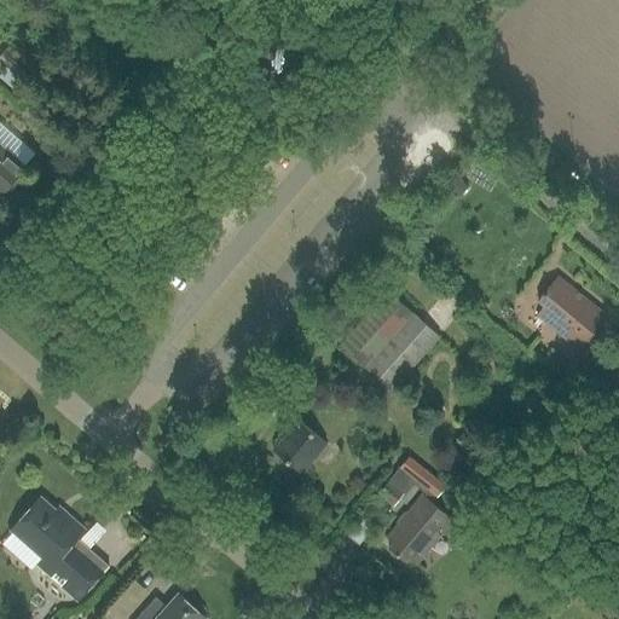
[(0,191),(1,194),(25,163),(0,142),(0,191)]
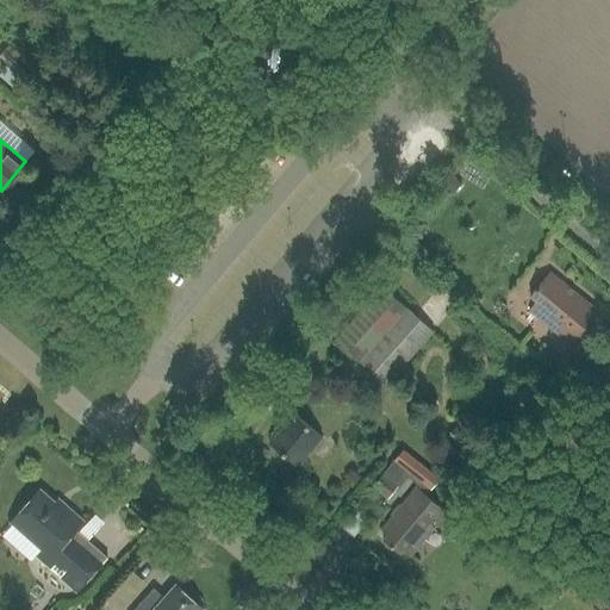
[(572,346),(599,312),(552,273),(533,297),(537,300),(529,311),(572,346)]
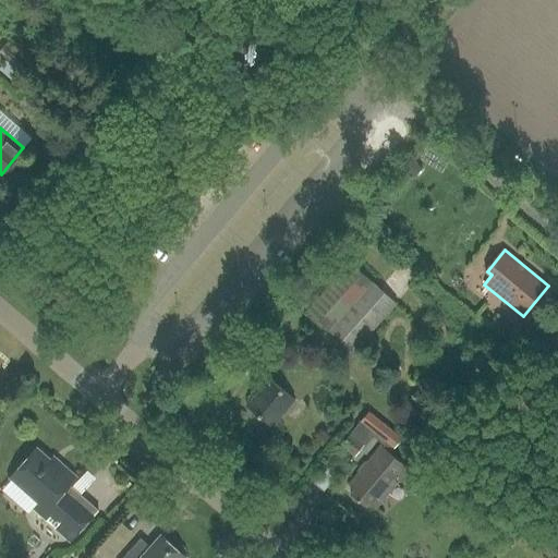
[(397,304),(349,263),(306,313),(354,353),(397,304)]
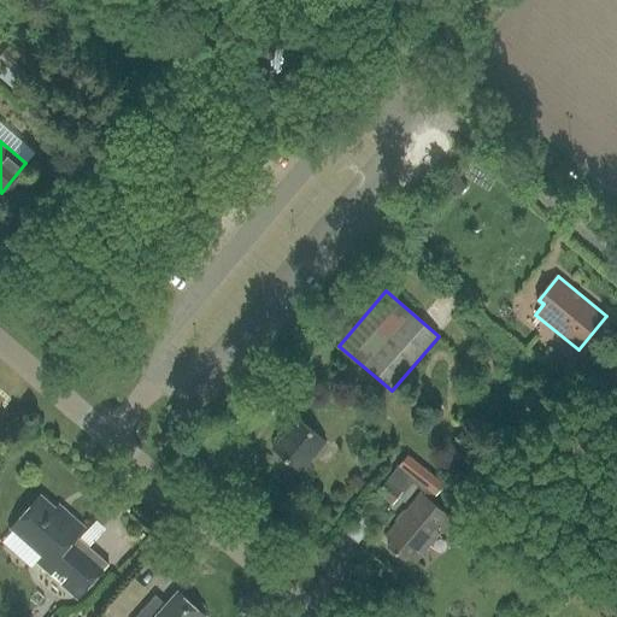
[(325,442),(298,418),(274,447),(301,471),(325,442)]
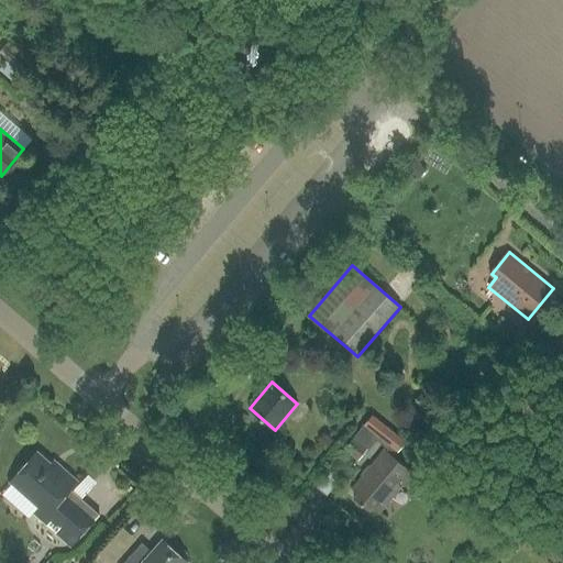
[(407,443),(374,415),(345,449),(359,461),(376,440),(396,456),(407,443)]
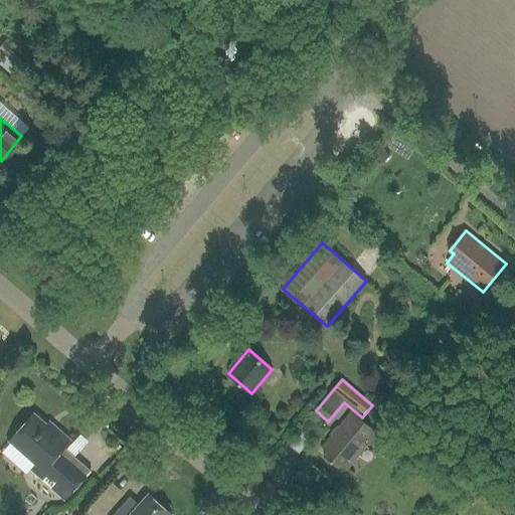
[(327,451),(323,456),(338,468),(341,464),(347,469),(377,432),(353,411),(340,427),(338,425),(331,434),(333,436),(323,448),(327,451)]
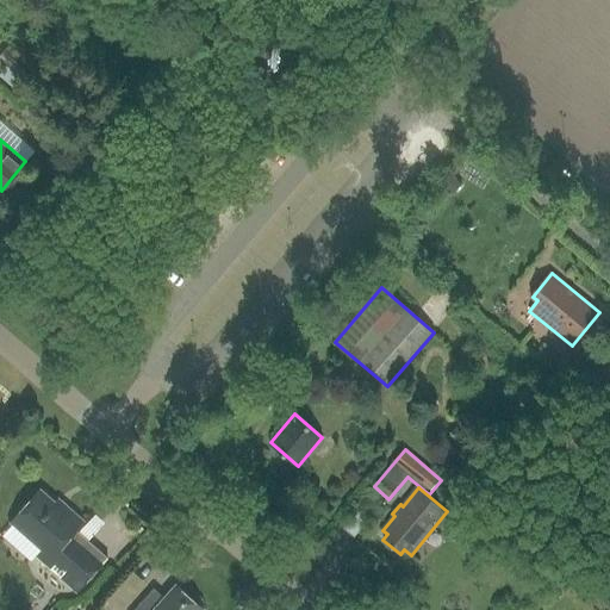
[(41,490),(11,523),(43,551),(37,558),(76,592),(107,558),(76,530),(83,522),(68,508),(64,511),(41,490)]
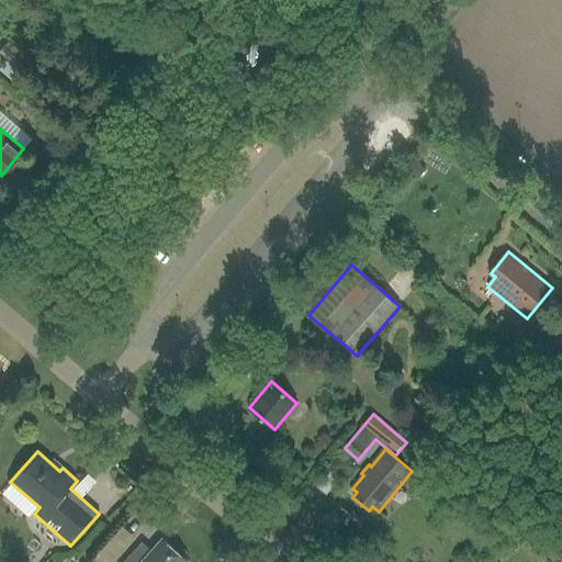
[(183,561),(184,561),(160,540),(142,561),(132,552),(123,561),(183,561)]
